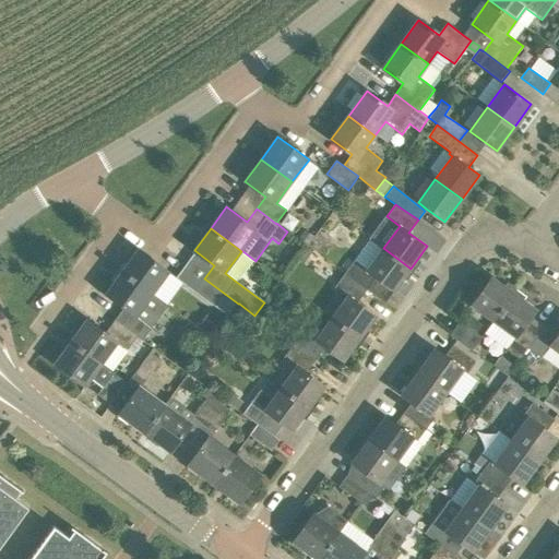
[(313,235),(307,229),(301,238),(308,242),(313,235)]
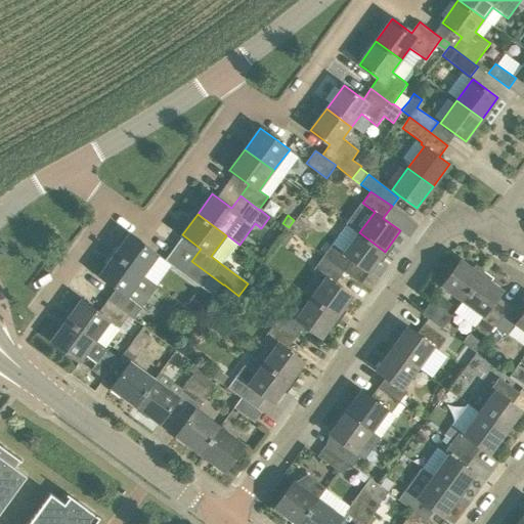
[(359,232),(344,254),(332,245),(323,257),(344,272),(353,260),(369,272),(385,252),(359,232)]
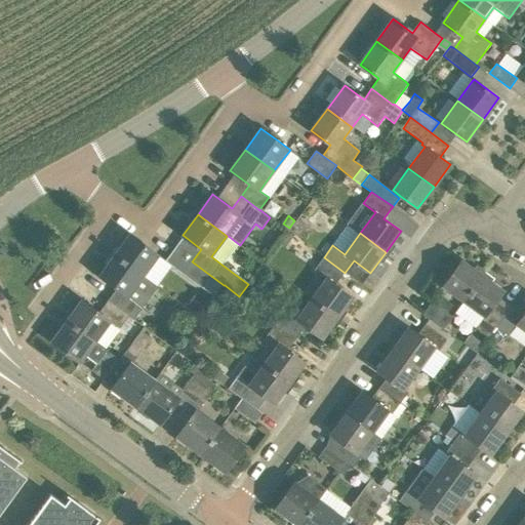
[(159,255),(129,234),(114,255),(144,276),(159,255)]
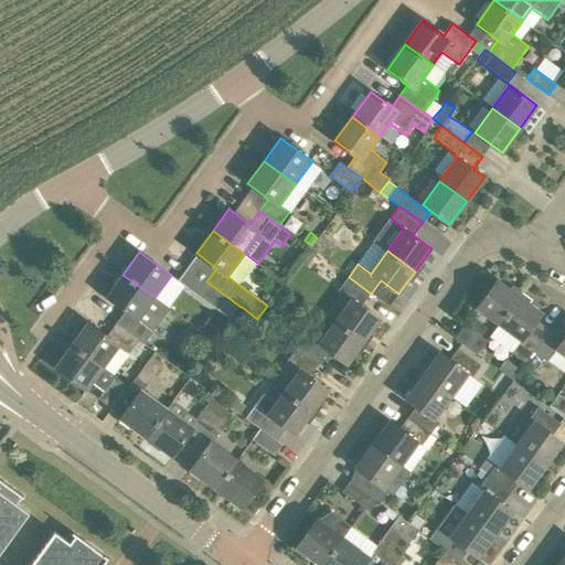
[(116,323),(139,340),(145,344),(155,331),(170,309),(155,297),(123,275),(107,297),(126,310),(116,323)]
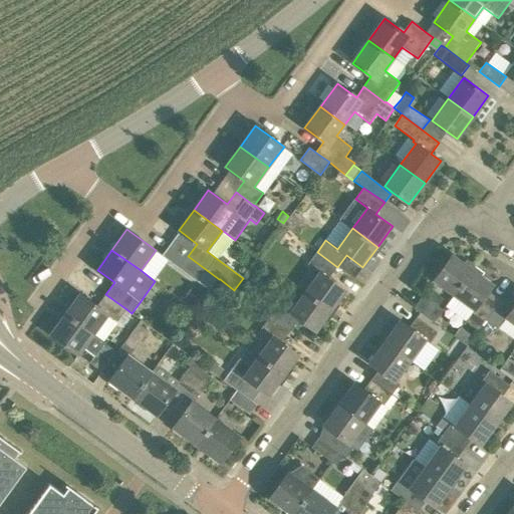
[(317,252),(308,264),(320,272),(305,292),(331,311),(345,291),(328,278),(337,267),(317,252)]
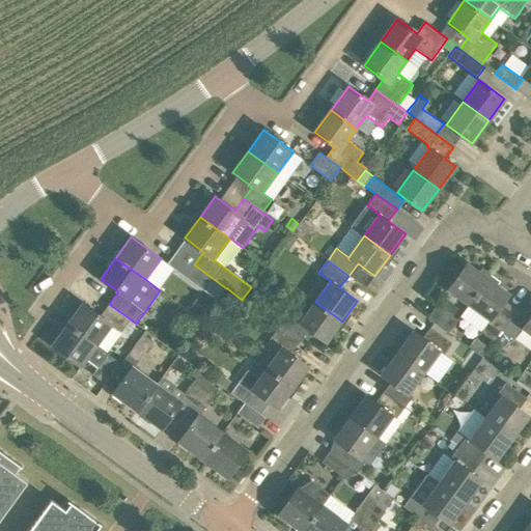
[(488,278),(468,263),(448,289),(469,305),(488,278)]
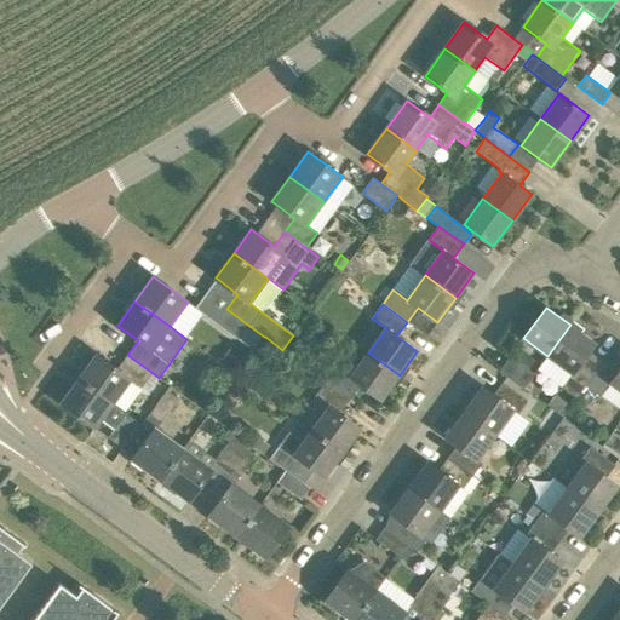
[(264,337),(227,309),(216,323),(253,350),(264,337)]
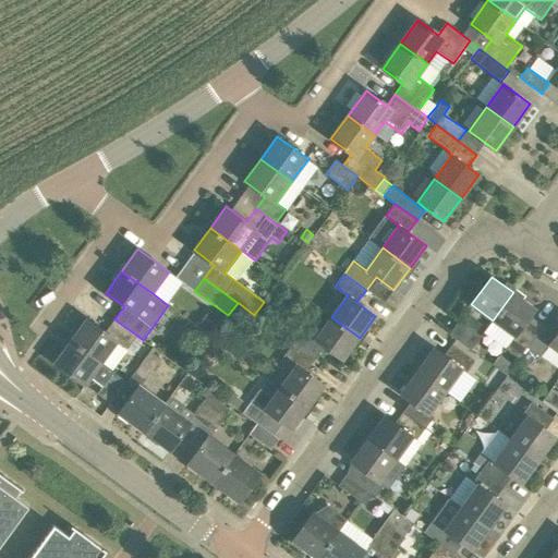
[(528,348),(543,326),(530,316),(535,308),(513,292),(493,320),(514,336),(506,349),(519,359),(528,348)]
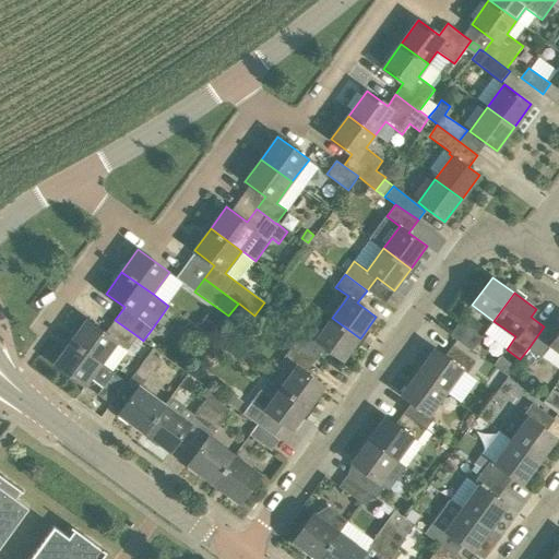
[(219,319),(210,311),(201,322),(211,330),(219,319)]
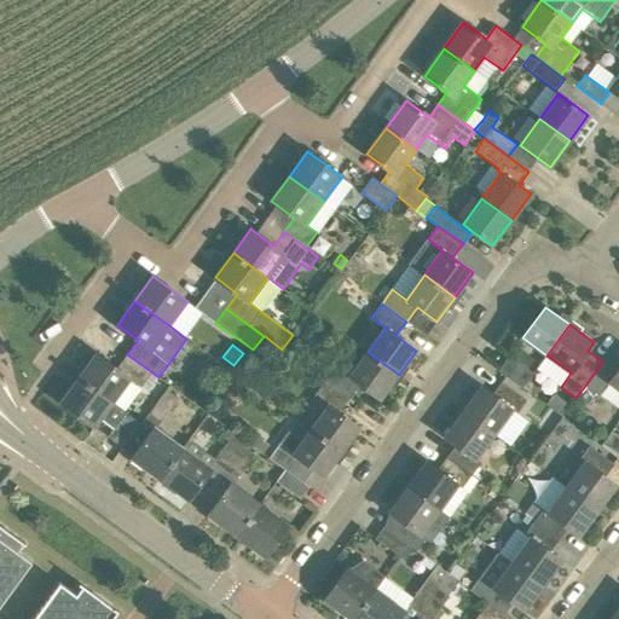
[(399,375),(368,352),(351,376),(336,366),(325,380),(351,398),(360,385),(381,399),(399,375)]
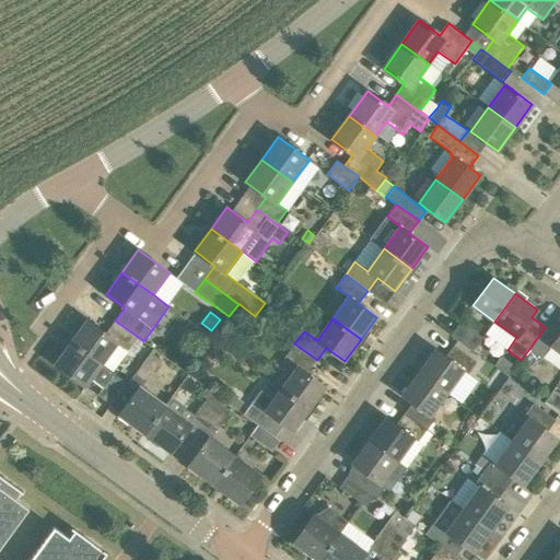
[(102,364),(103,364),(118,342),(128,350),(138,337),(115,321),(106,334),(88,319),(71,341),(102,364)]
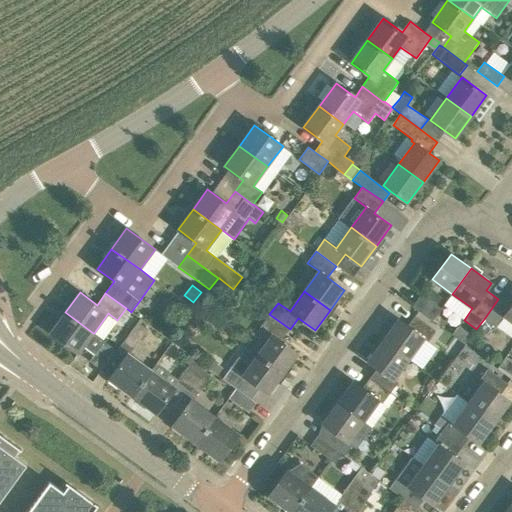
[(421,294),(412,306),(432,321),(441,309),(437,305),(425,296),(421,294)]
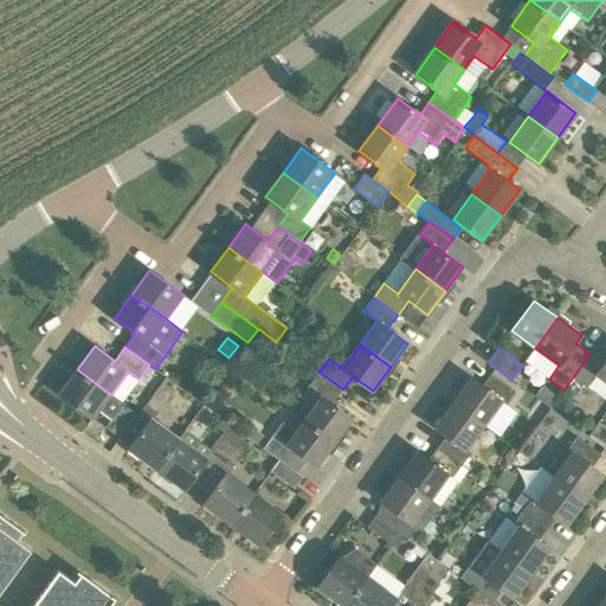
[(590,354),(573,378),(588,389),(598,376),(605,381),(605,361),(604,365),(590,354)]
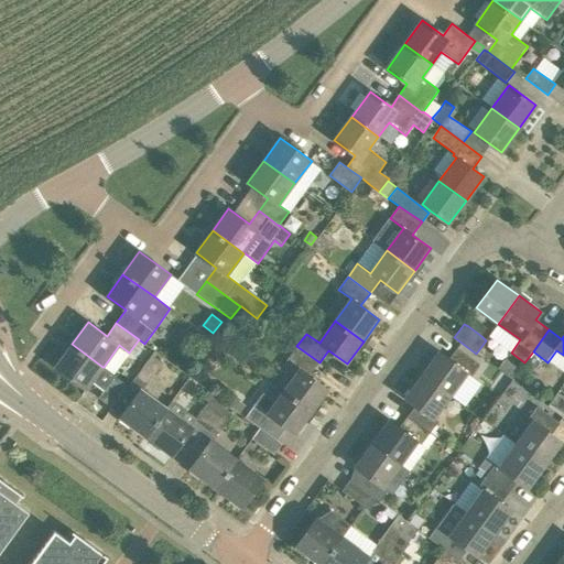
[(104,367),(102,367),(72,344),(55,367),(87,390),(93,382),(104,391),(99,399),(112,409),(129,387),(104,367)]
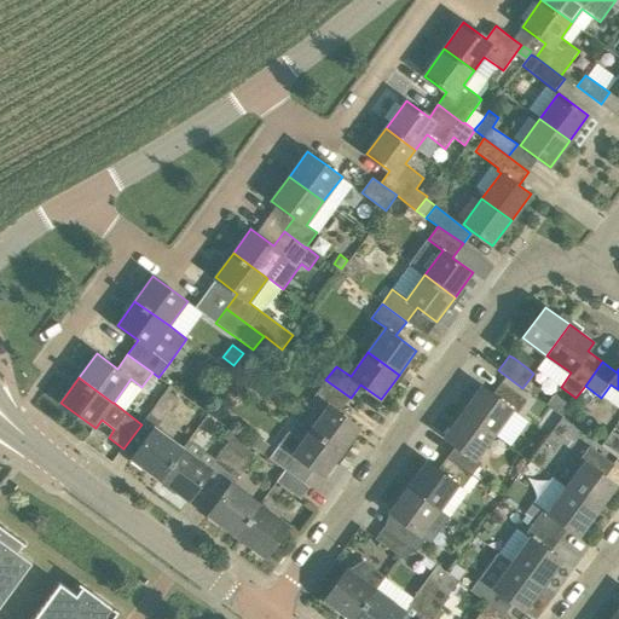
[(312,429),(342,452),(360,428),(340,412),(351,398),(325,380),(314,394),(329,405),(312,429)]
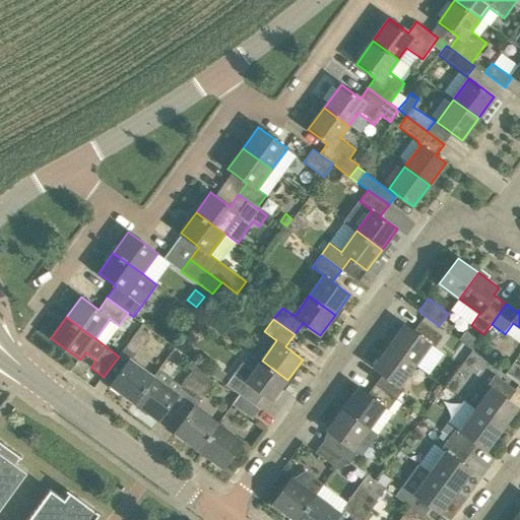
[(431,344),(435,347),(442,337),(421,322),(414,331),(404,324),(388,346),(414,366),(431,344)]
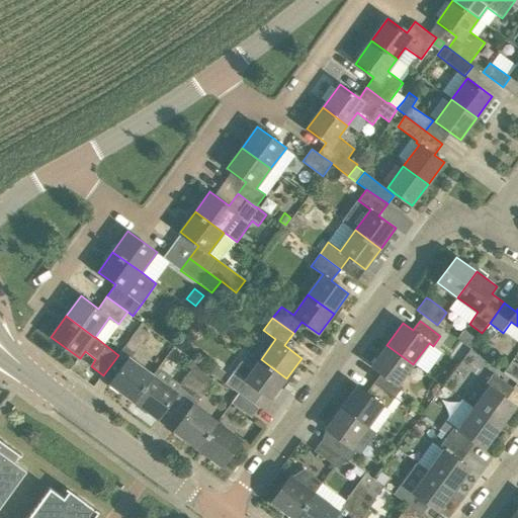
[(134,401),(153,374),(132,358),(150,334),(140,327),(118,355),(126,361),(109,383),(134,401)]
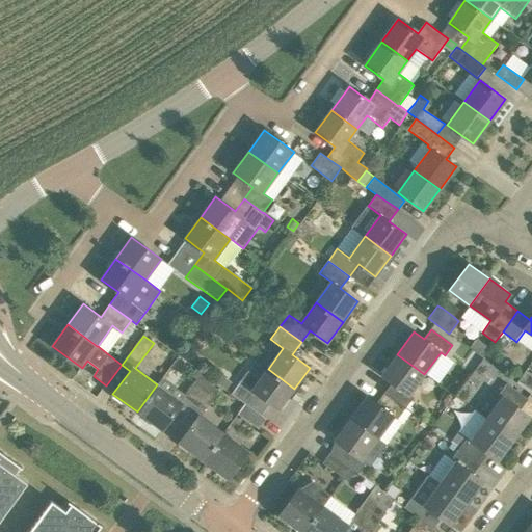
[(397,354),(381,376),(391,382),(383,394),(405,409),(413,398),(408,395),(424,374),(397,354)]
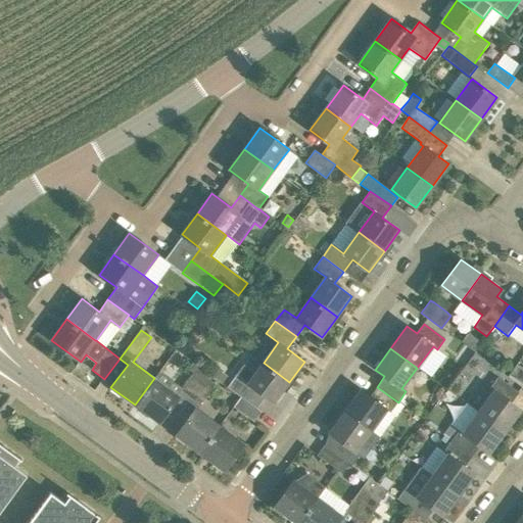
[(475,352),(458,382),(484,397),(502,368),(475,352)]
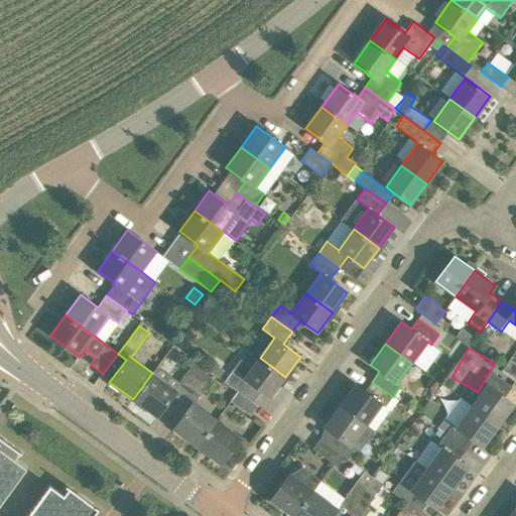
[(253,385),(270,397),(285,377),(260,358),(252,368),(241,360),(233,370),(224,382),(245,397),(253,385)]
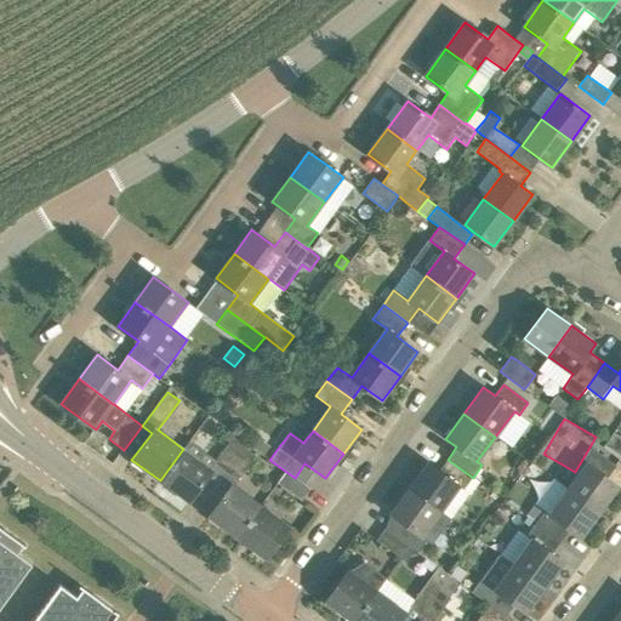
[(620,437),(615,433),(604,448),(620,460),(620,437)]
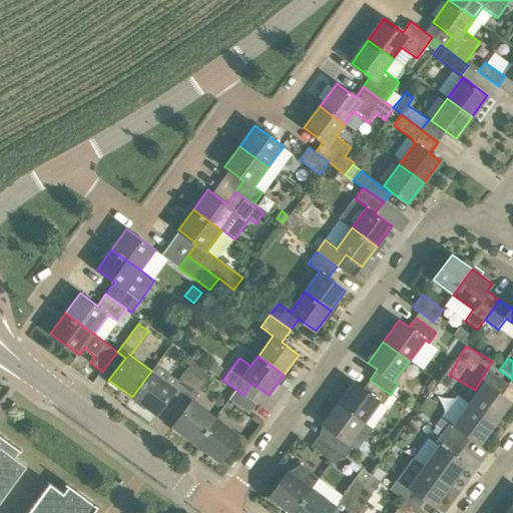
[(223,369),(212,360),(207,367),(218,376),(223,369)]
